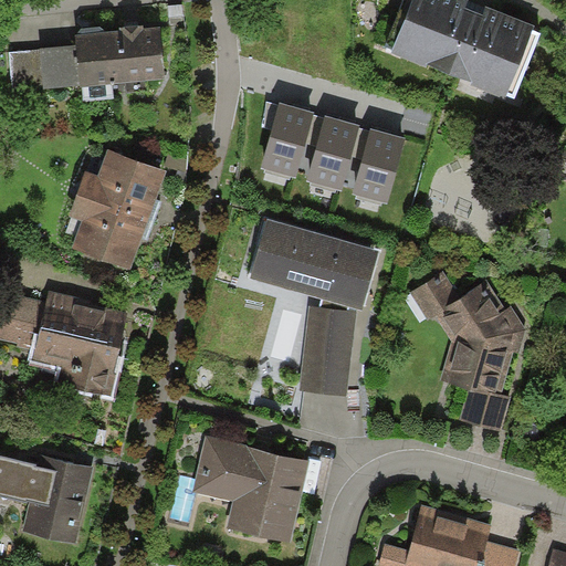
[(479,3),(469,0),(412,0),(391,53),(505,98),(534,27),(479,3)]
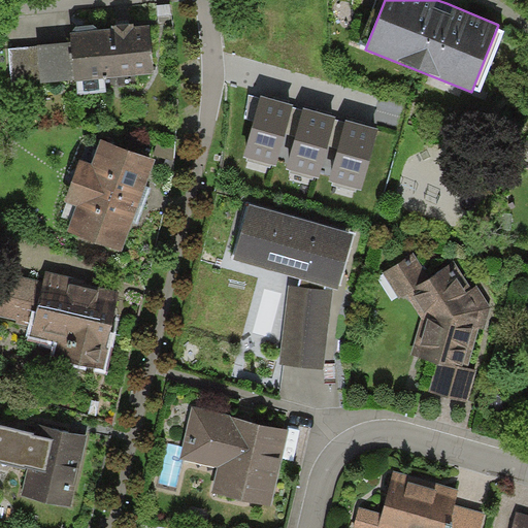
[(110,29),(116,77),(155,73),(150,25),(134,27),(134,23),(123,24),(109,25),(110,29)]
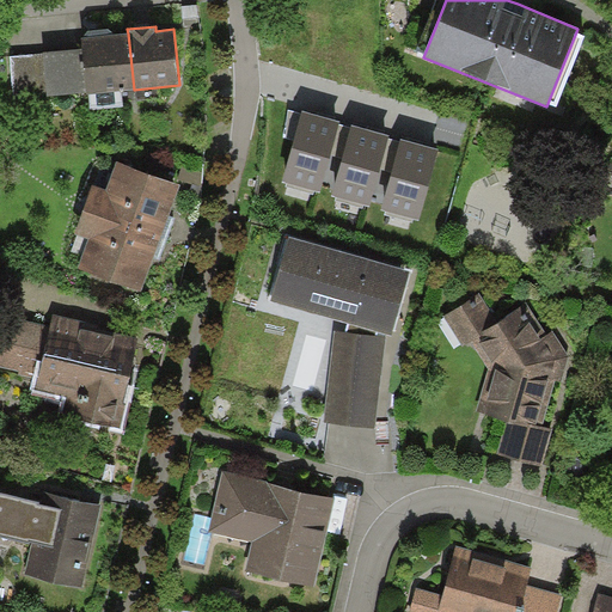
[(134,90),(128,34),(114,35),(99,36),(85,37),(81,37),(83,49),(86,92),(87,93),(134,90)]
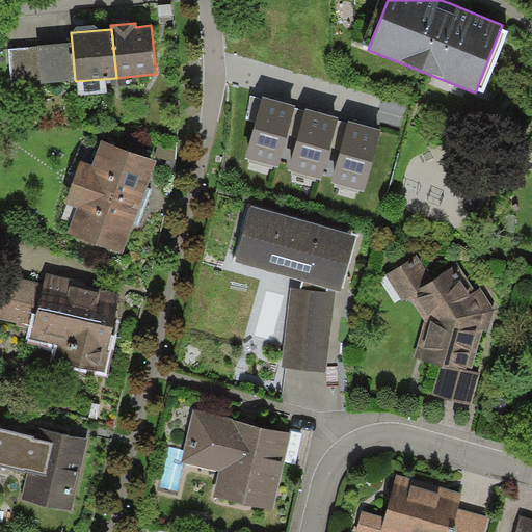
[(75,80),(72,43),(37,46),(42,84),(75,80)]
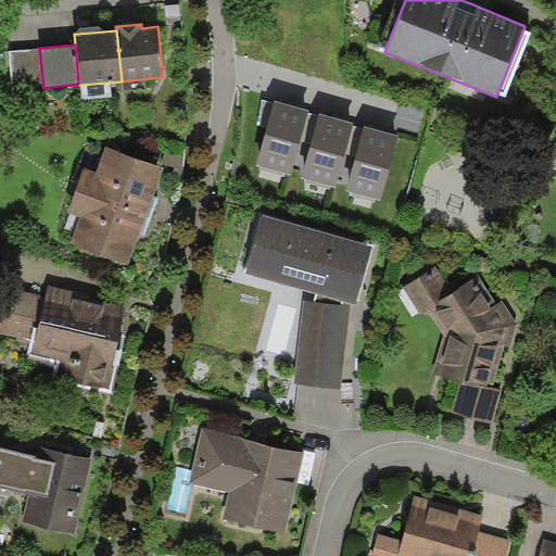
[(43,88),(39,48),(8,51),(12,91),(43,88)]
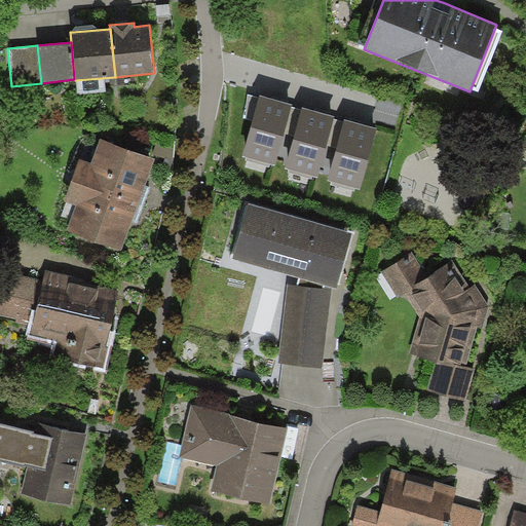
[(276,100),(260,95),(259,98),(253,119),(242,154),(275,164),(285,134),(292,107),(293,105),(276,100)]
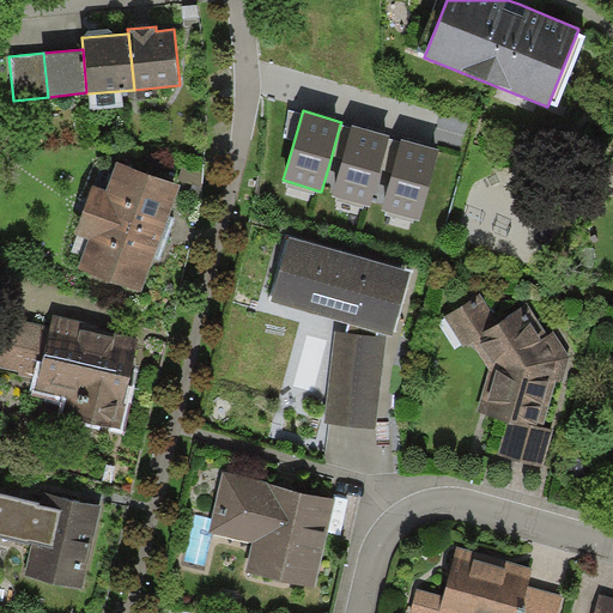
[(295,139),(302,114),(289,110),(284,137),(295,139)]
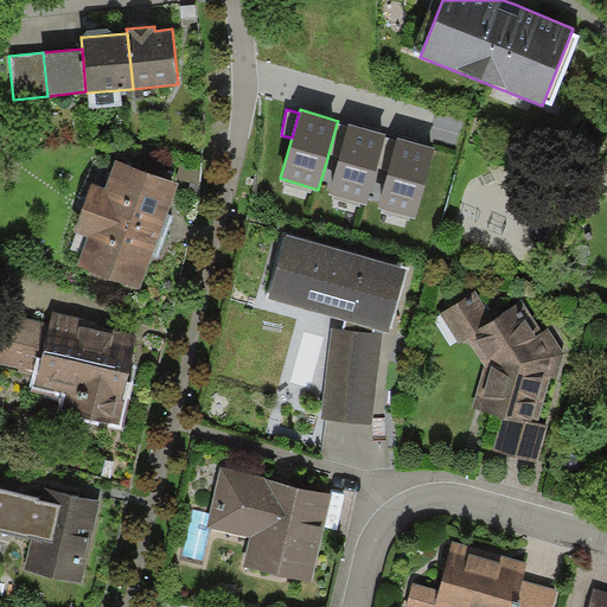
[(340,157),(349,127),(337,123),(328,154),(340,157)]
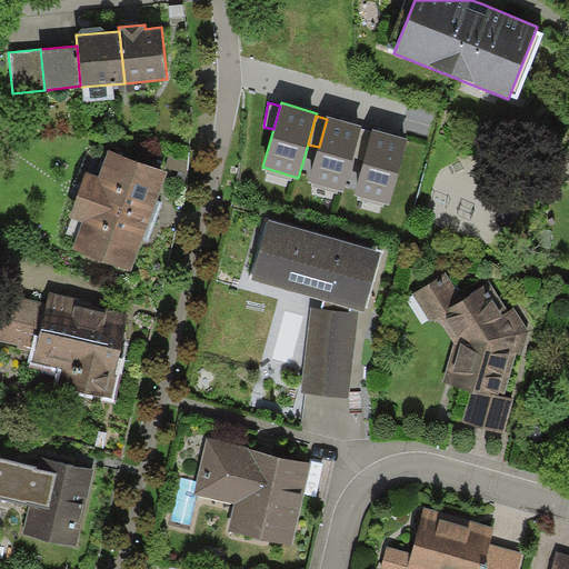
[(345,120),(327,116),(327,119),(319,147),(309,181),(345,190),(353,157),(361,129),(362,125),(345,120)]
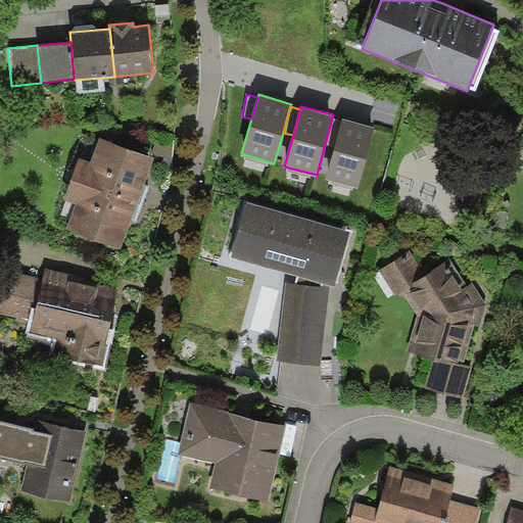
[(334,147),(342,121),(332,119),(325,144),(334,147)]
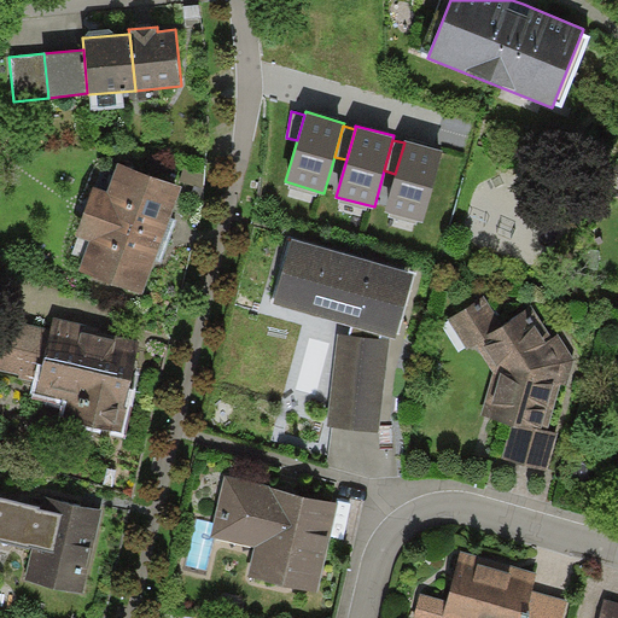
[(395,174),(384,211),(423,222),(443,151),(424,145),(404,140),(404,143),(395,174)]
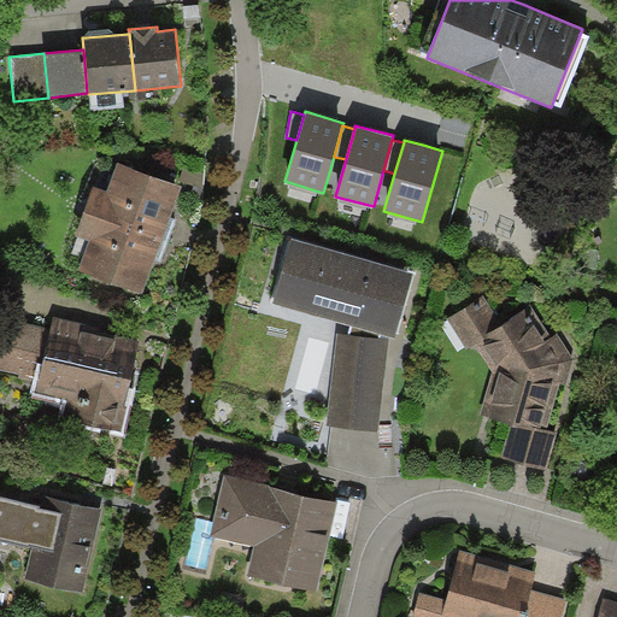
[(93,187),(83,213),(162,242),(166,228),(182,188),(117,163),(107,192),(93,187)]
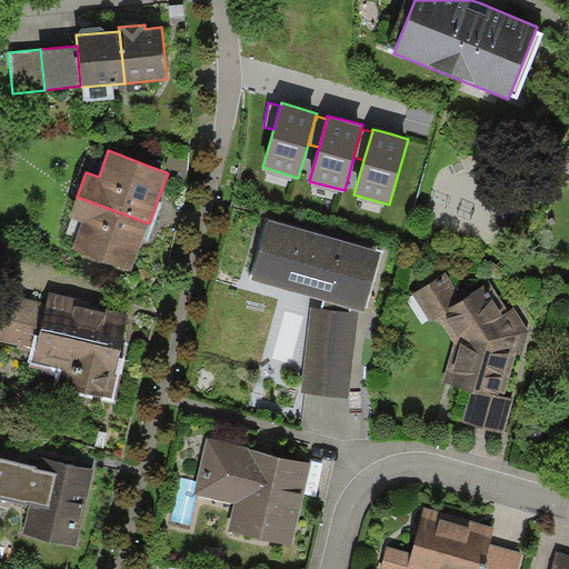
[(149,223),(77,197),(69,217),(83,222),(73,251),(130,272),(145,235),(149,223)]
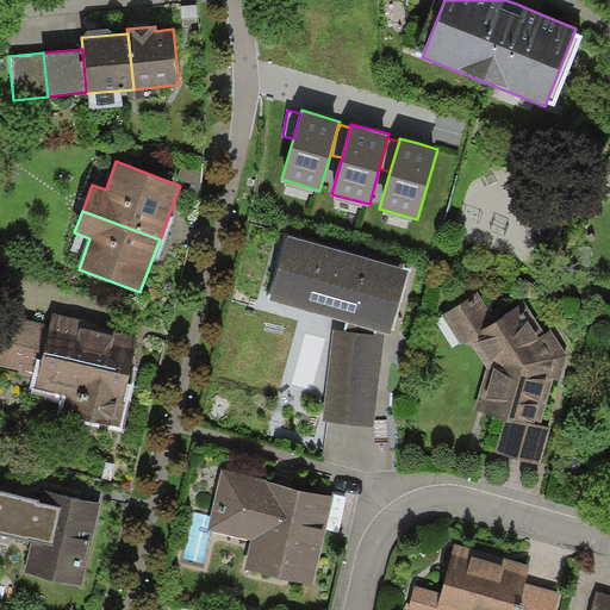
[(409,274),(290,238),(271,303),(347,325),(346,332),(334,331),(322,423),(374,429),(384,337),(374,336),(375,334),(390,337),(409,274)]
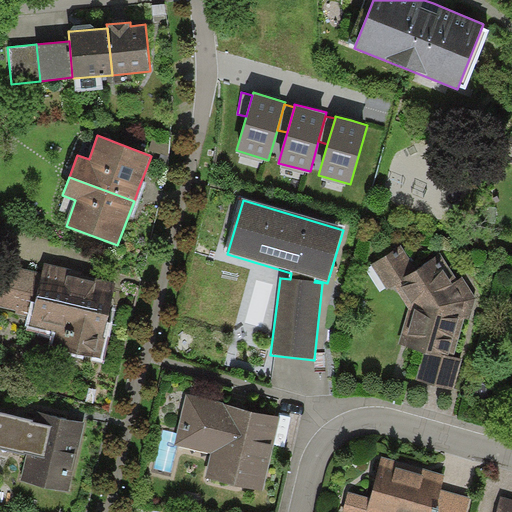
[(402,246),(372,266),(388,291),(393,288),(410,309),(399,344),(425,351),(453,359),(454,357),(464,319),(469,321),(476,301),(462,277),(458,280),(440,254),(419,269),(402,246)]
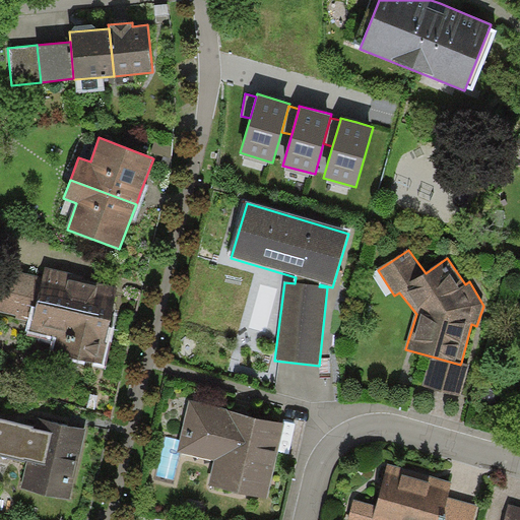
[(71,273),(45,266),(43,277),(31,319),(29,330),(56,336),(52,353),(103,365),(108,342),(105,342),(118,288),(70,276),(71,273)]
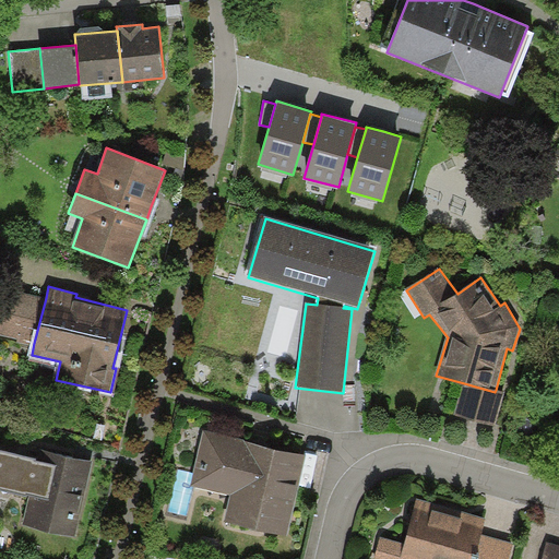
[(0,333),(34,343),(46,298),(6,288),(0,310),(0,333)]
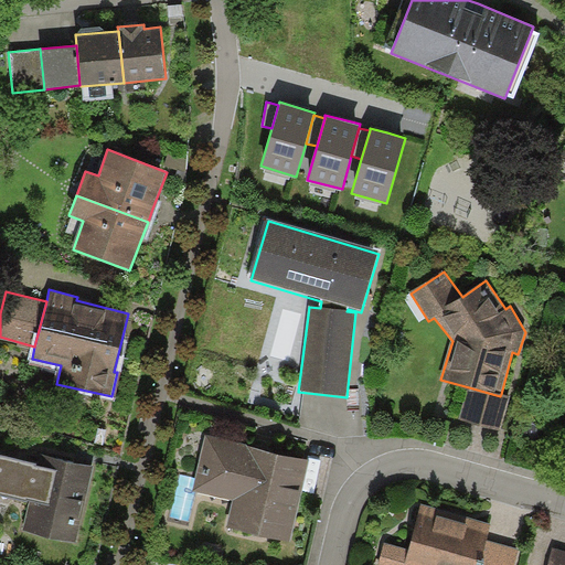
[(500,396),(469,387),(460,420),(500,432),(510,396),(501,394),(500,396)]
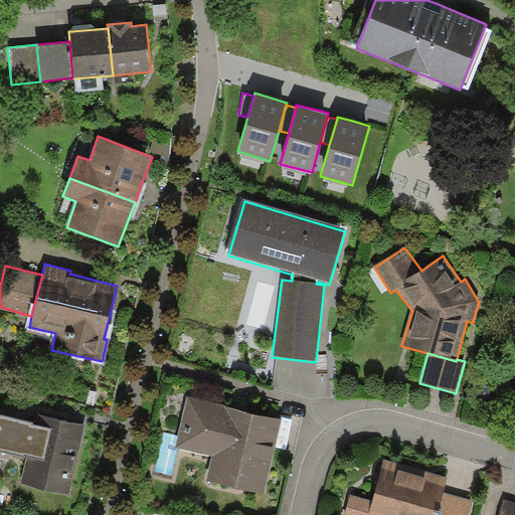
[(281,420),(187,398),(176,447),(211,456),(205,481),(264,495),(278,435),(281,420)]
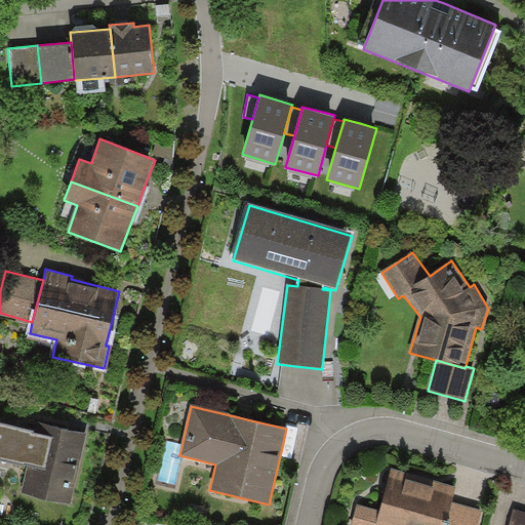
[(38,431),(0,421),(0,458),(28,466),(21,493),(71,505),(87,434),(39,422),(38,431)]
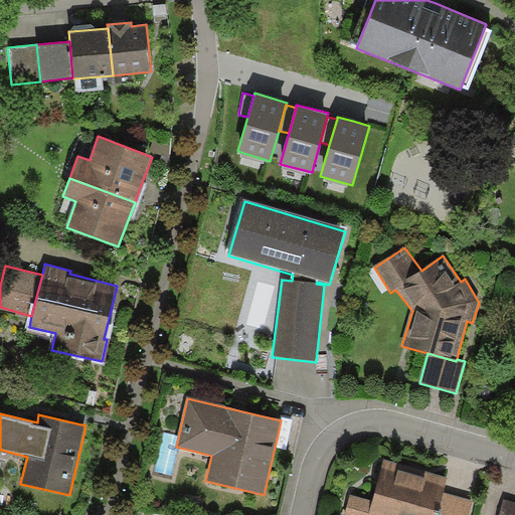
[(449,477),(384,458),(372,500),(351,494),(344,514),(437,514),(444,492),(449,477)]
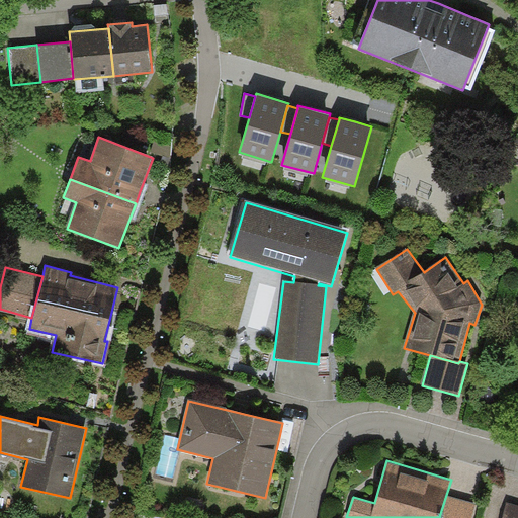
[(471,517),(477,503),(446,495),(439,517),(471,517)]
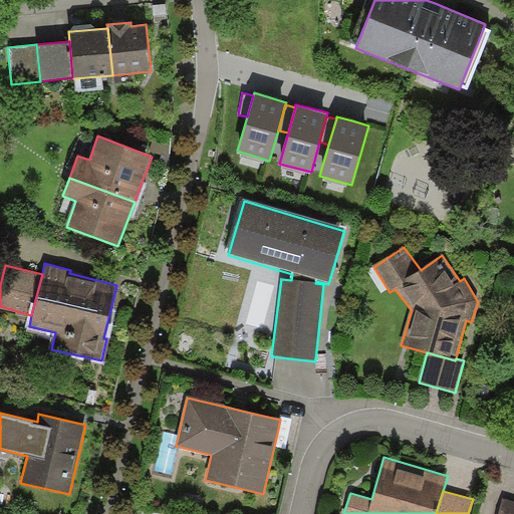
[(513,513),(513,501),(503,499),(498,513),(513,513)]
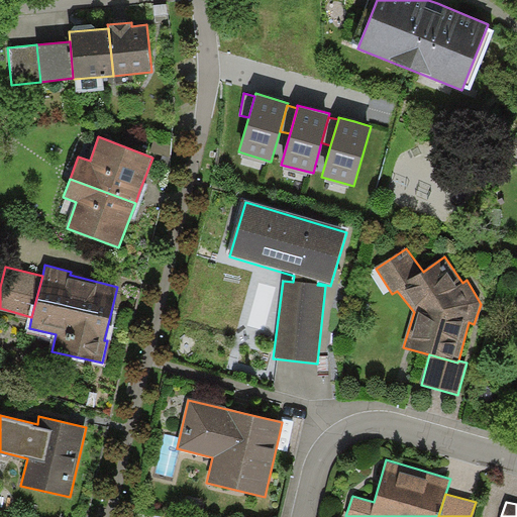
All buildings are outlined.
